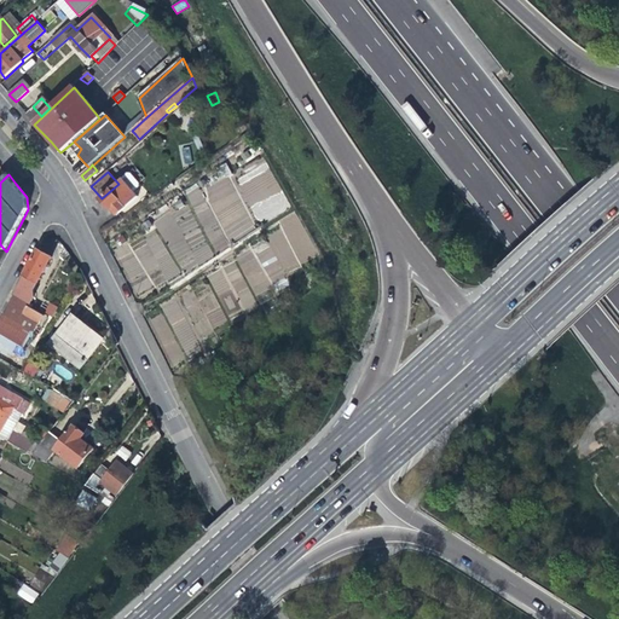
[(123,179),(119,184),(102,198),(108,206),(111,209),(113,208),(119,214),(139,197),(123,179)]
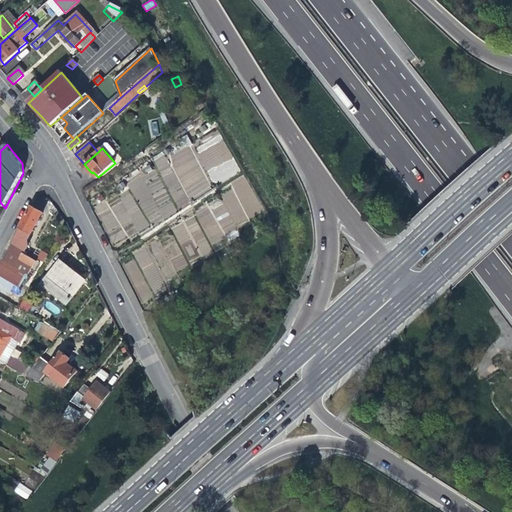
[(128,181),(135,201),(157,192),(155,188),(167,183),(168,184),(171,183),(166,171),(170,170),(167,164),(168,163),(166,156),(154,161),(157,170),(128,181)]
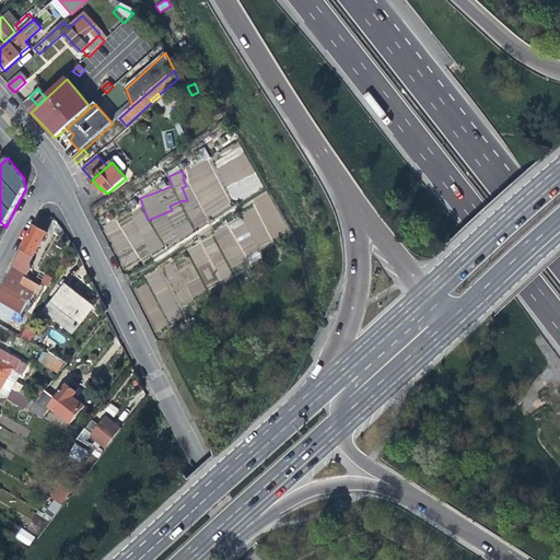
[(226,266),(289,234),(268,193),(252,200),(256,210),(186,245),(207,287),(231,275),(226,266)]
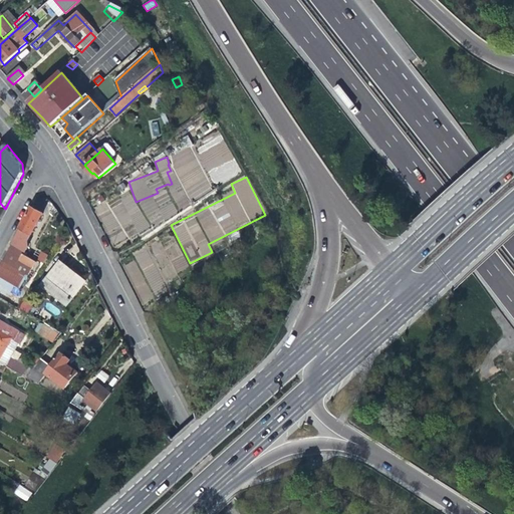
[(43,214),(33,208),(12,245),(23,252),(24,253),(28,247),(26,245),(35,229),(43,214)]
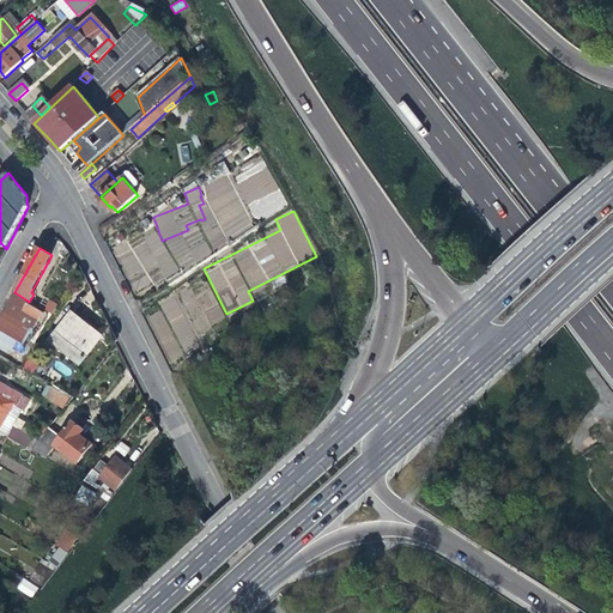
[(26,302),(28,301),(14,292),(4,310),(32,328),(35,329),(44,313),(26,302)]
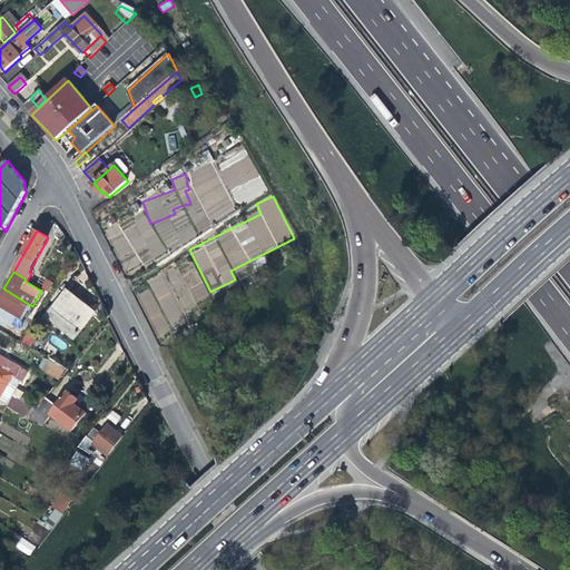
[(49,292),(53,282),(46,278),(41,288),(49,292)]
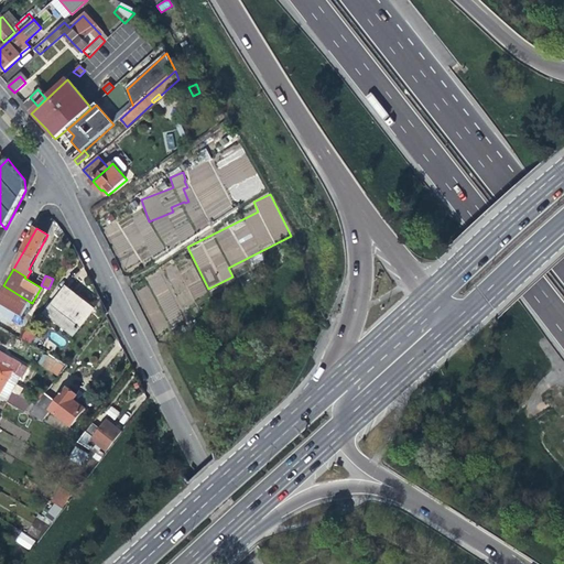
[(0,302),(22,315),(30,302),(3,285),(0,291),(0,302)]
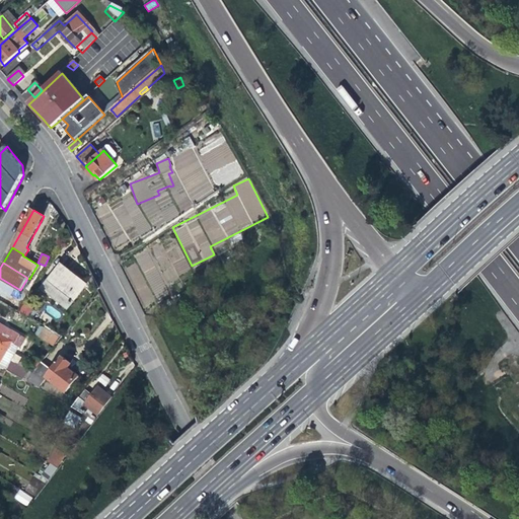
[(60,265),(43,287),(68,307),(85,285),(80,281),(60,265)]
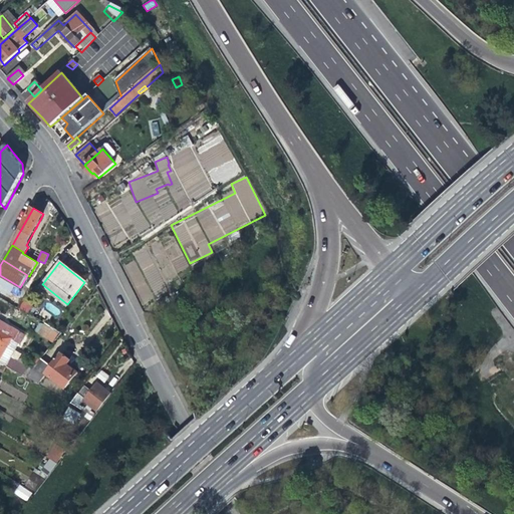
[(20,287),(0,275),(0,286),(11,293),(14,286),(19,289),(20,287)]
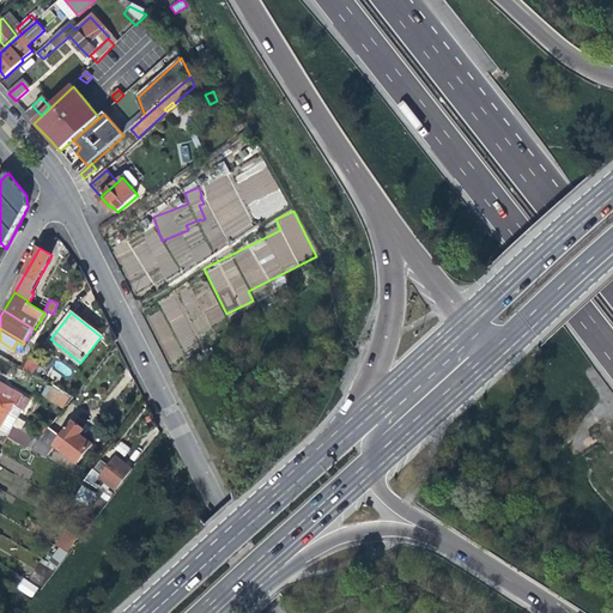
[(32,374),(38,365),(28,358),(23,366),(32,374)]
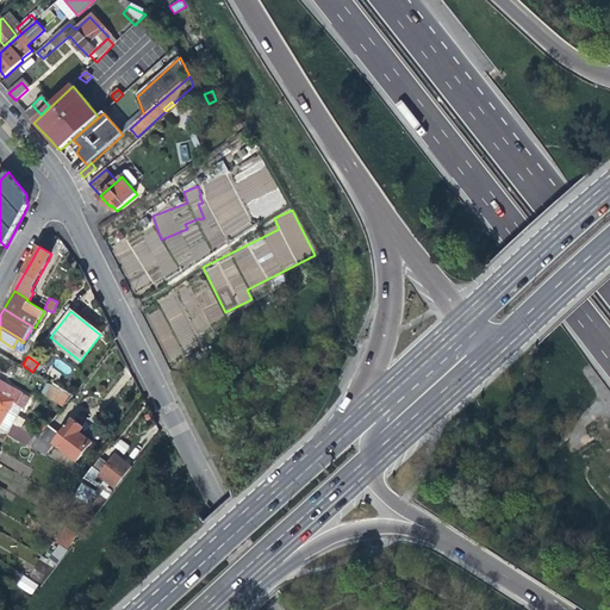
[(49,380),(41,392),(62,408),(70,396),(49,380)]
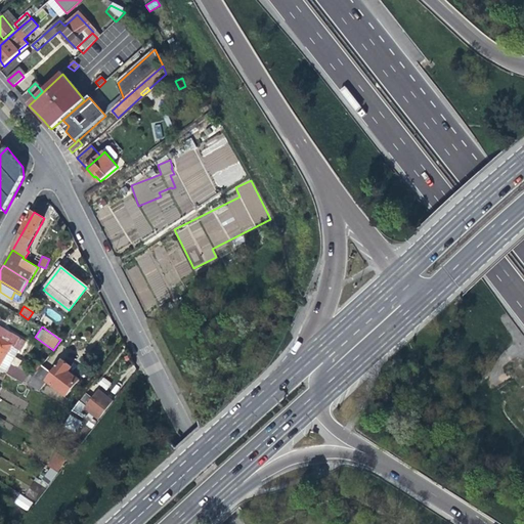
[(0,333),(0,360),(9,345),(14,348),(19,340),(2,330),(0,333)]
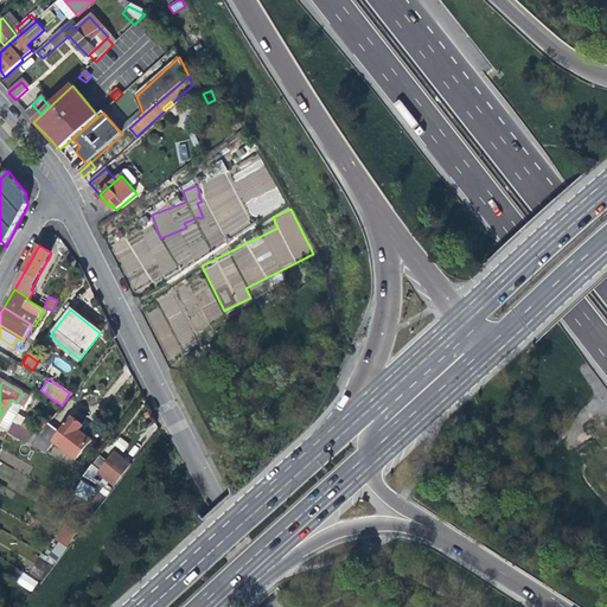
[(72,419),(61,433),(55,441),(77,458),(91,440),(84,434),(78,429),(82,426),(72,419)]
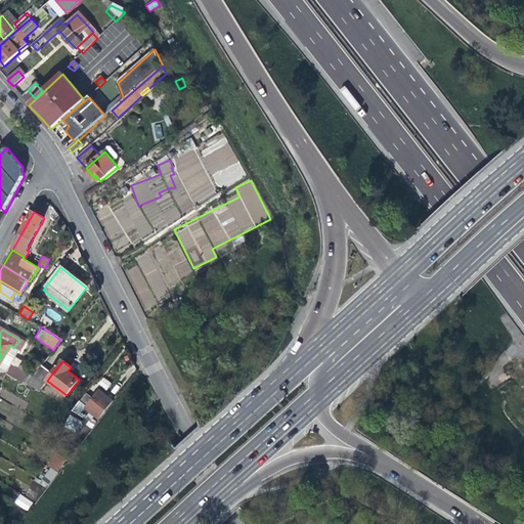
[(38,391),(47,381),(52,374),(42,365),(27,385),(38,391)]
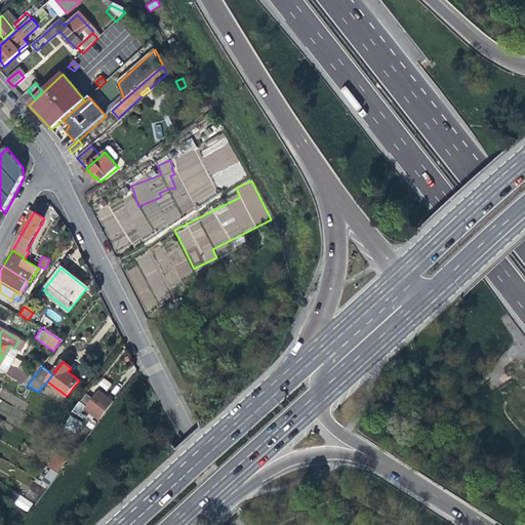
[(123,380),(127,385),(134,375),(129,372),(123,380)]
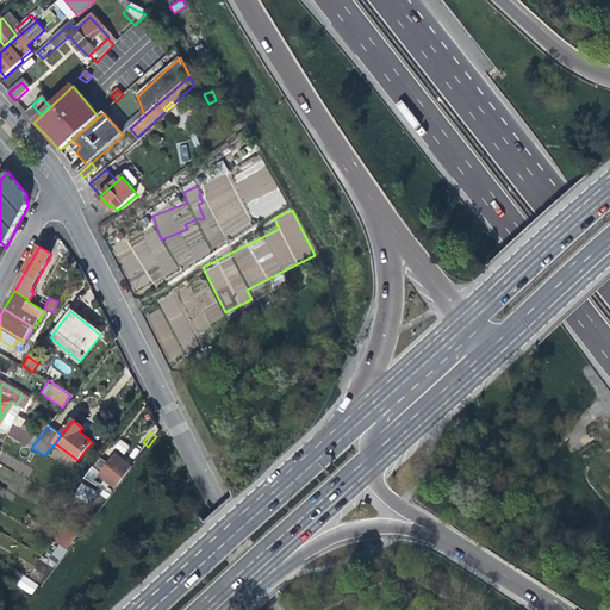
[(124,454),(130,446),(119,439),(113,447),(124,454)]
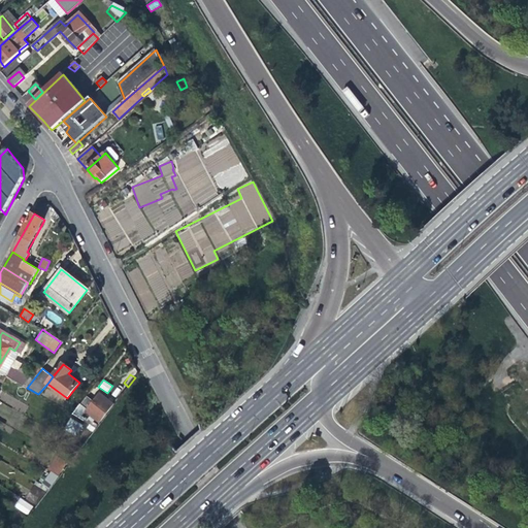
[(86,396),(72,414),(79,419),(86,410),(100,421),(113,403),(104,397),(100,393),(93,401),(86,396)]
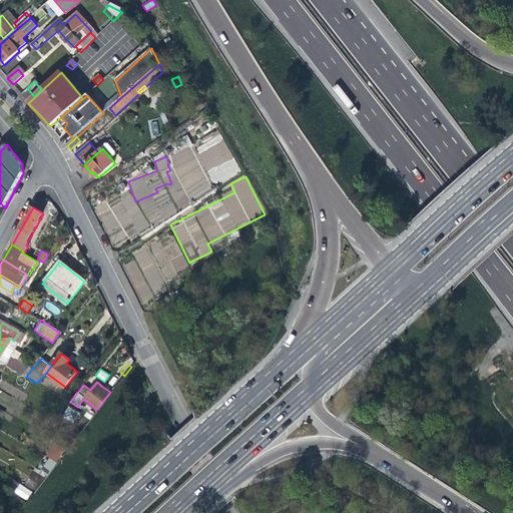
[(72,425),(80,414),(69,406),(61,417),(72,425)]
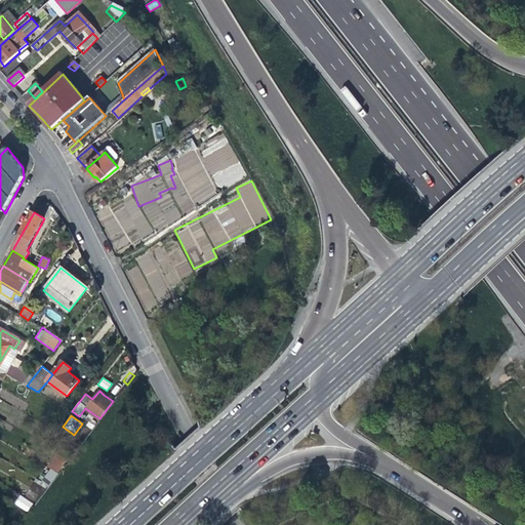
[(57,451),(63,454),(71,441),(66,437),(57,451)]
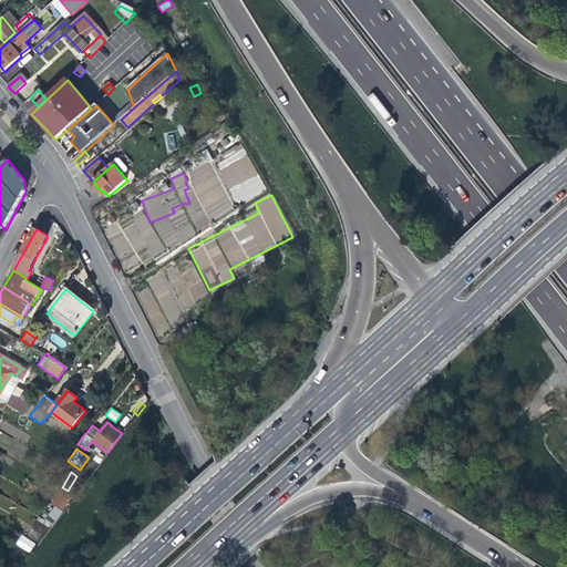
[(47,519),(54,524),(64,511),(58,506),(47,519)]
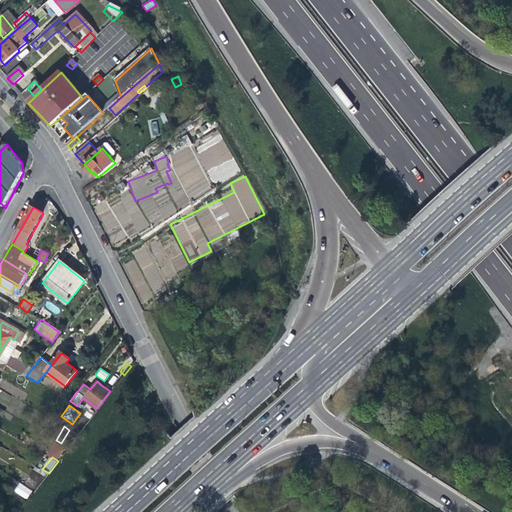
[(27,499),(32,491),(19,482),(13,491),(27,499)]
